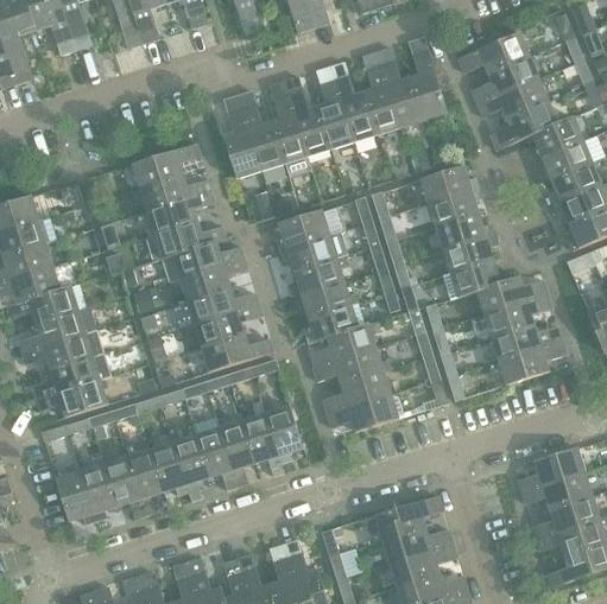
[(0,31),(17,83),(32,78),(18,36),(35,30),(24,0),(0,0),(0,31)]
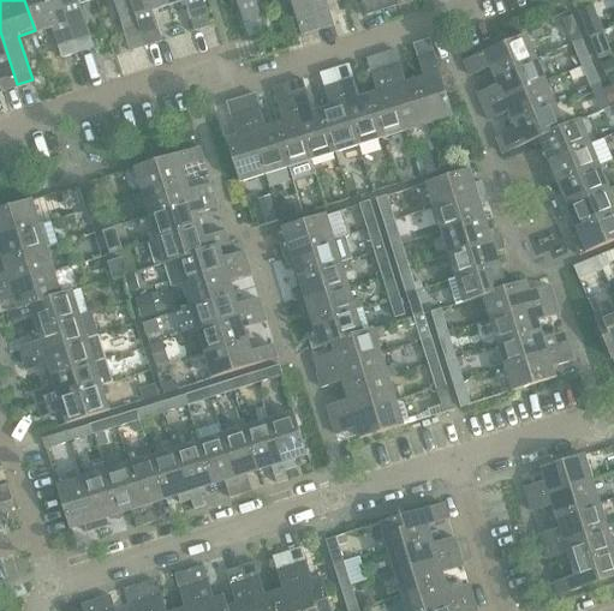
[(60,55),(76,51),(60,0),(24,0),(35,30),(51,25),(60,55)]
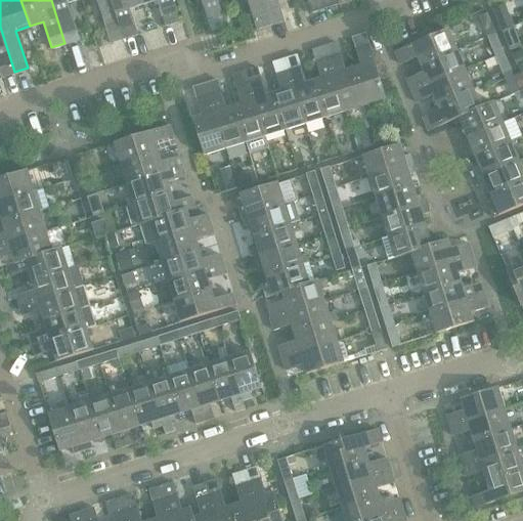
[(51,0),(64,43),(78,38),(67,1),(70,0),(51,0)]
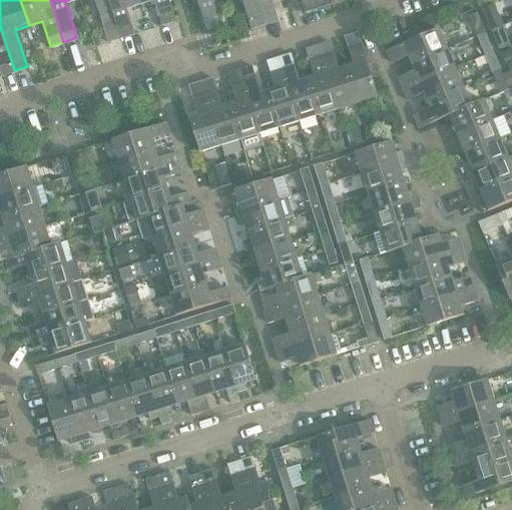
[(94,0),(107,40),(120,36),(109,0),(94,0)]
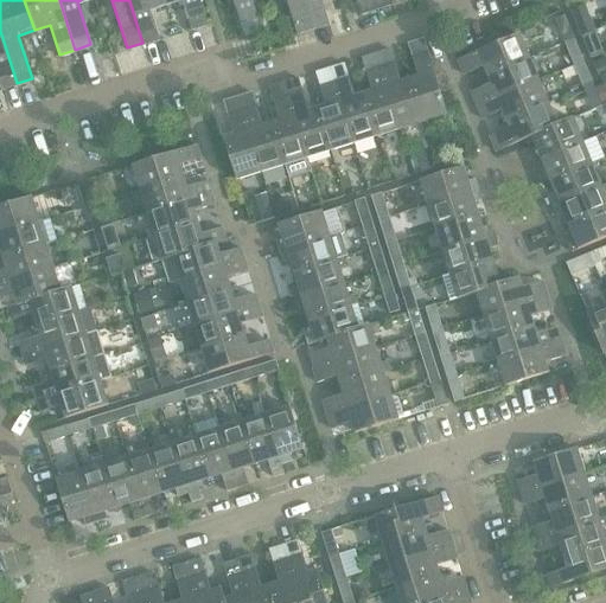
[(165,4),(164,0),(129,0),(142,43),(158,38),(150,8),(165,4)]
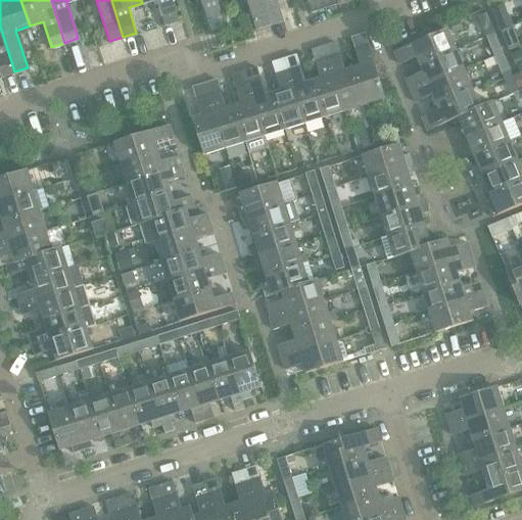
[(178,19),(172,0),(141,0),(142,3),(150,0),(157,0),(164,24),(178,19)]
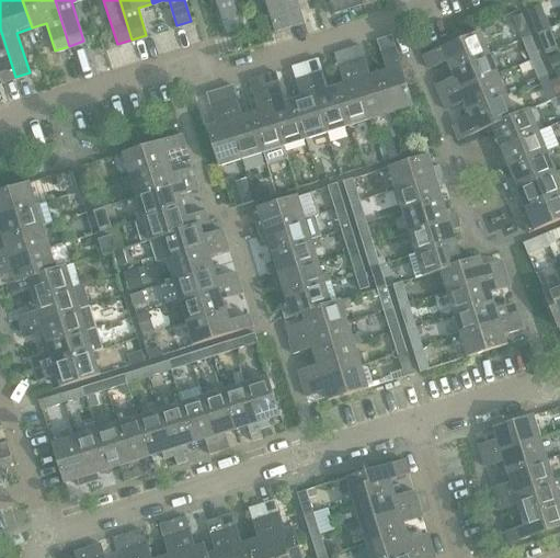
[(216,0),(226,31),(240,26),(231,0),(216,0)]
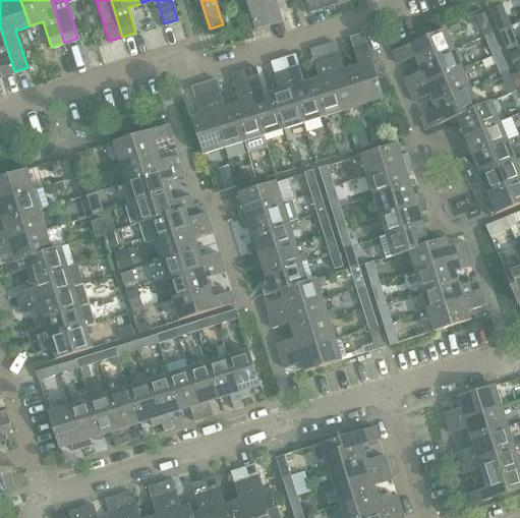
[(245,0),(254,27),(268,23),(261,0),(245,0)]
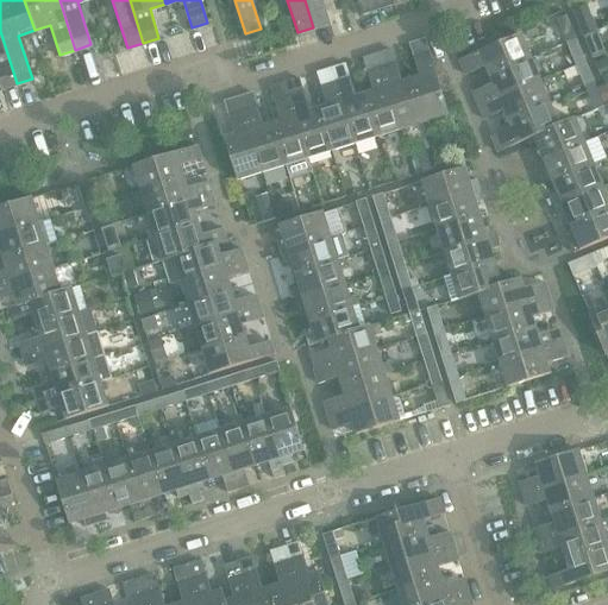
[(305,0),(313,27),(328,23),(321,0),(305,0)]
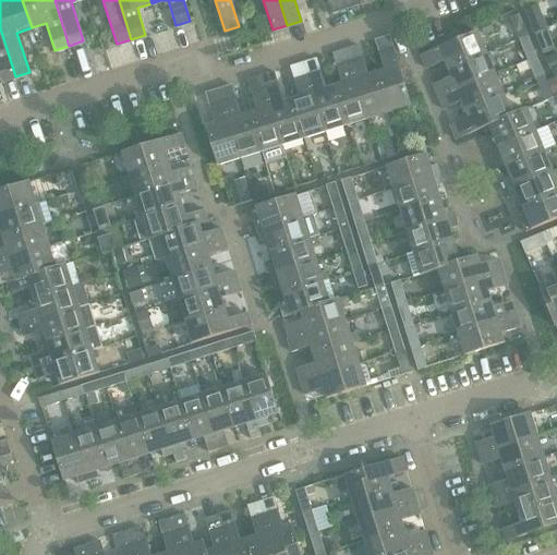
[(327,0),(330,11),(344,7),(342,0),(327,0)]
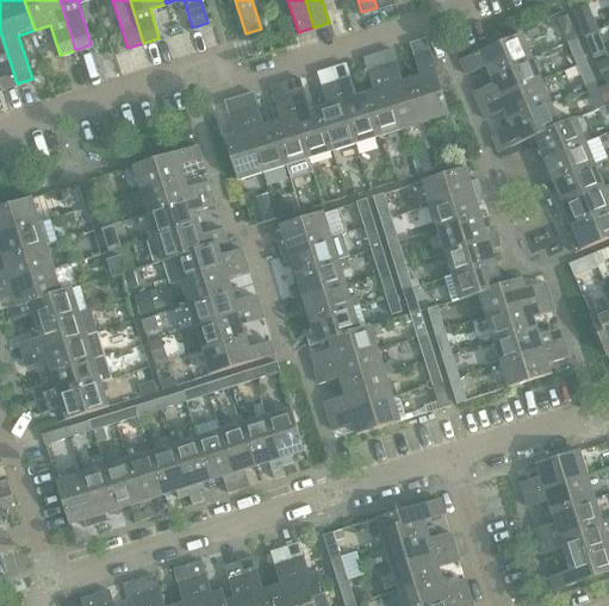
[(586,1),(573,7),(584,33),(597,29),(586,1)]
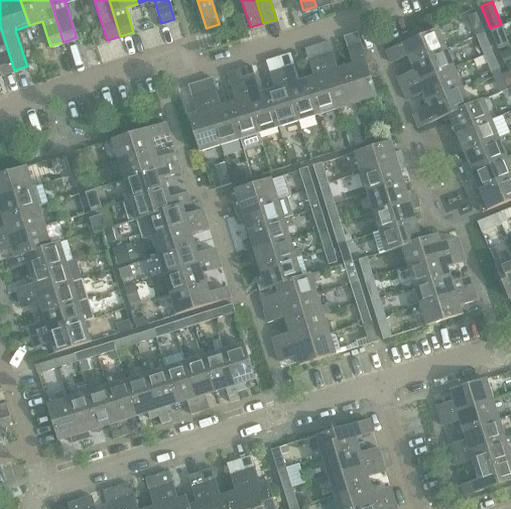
[(467,14),(475,35),(483,32),(475,11),(467,14)]
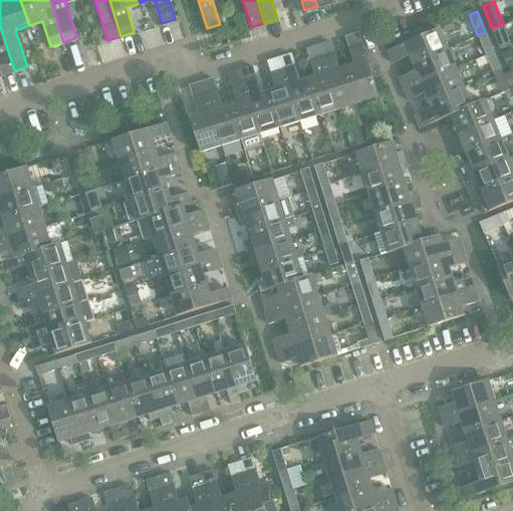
[(449,18),(441,22),(445,31),(453,27),(449,18)]
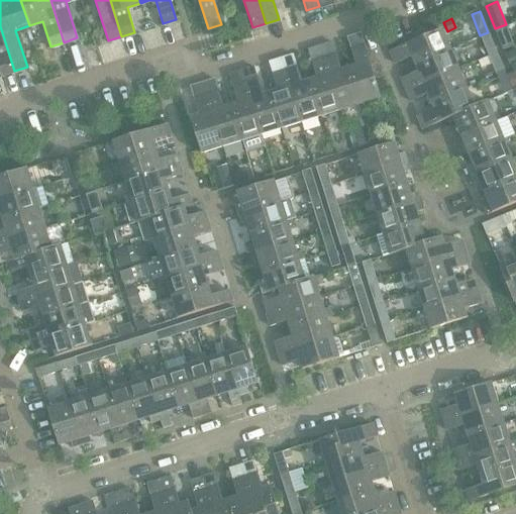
[(506,24),(495,28),(502,46),(513,42),(506,24)]
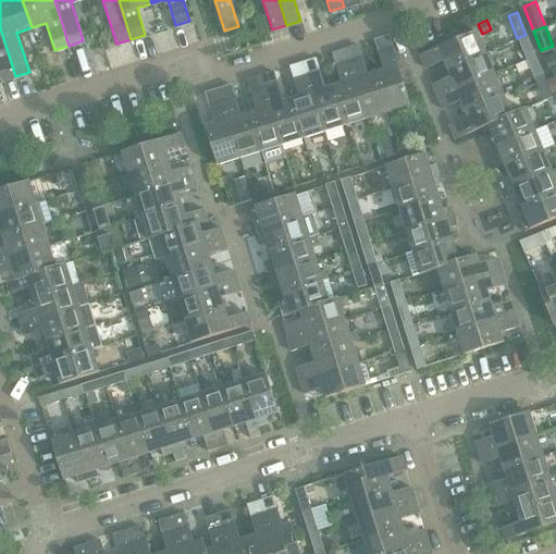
[(0,81),(15,76),(0,28),(0,81)]
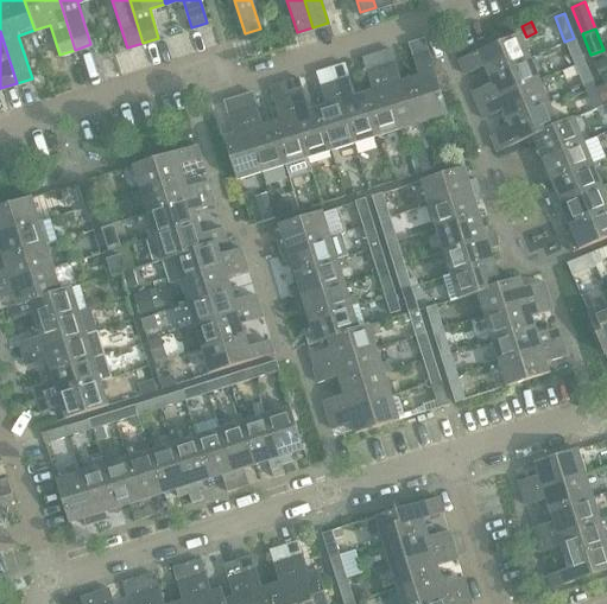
[(485,64),(488,74),(529,56),(519,32),(457,57),(463,72),(485,64)]
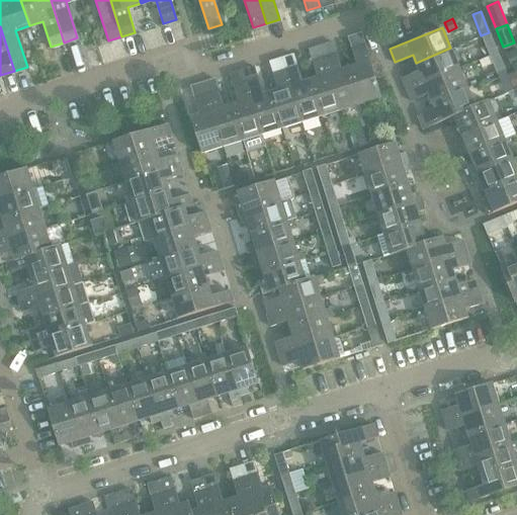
[(356,63),(347,65),(358,102),(380,95),(360,30),(347,34),(356,63)]
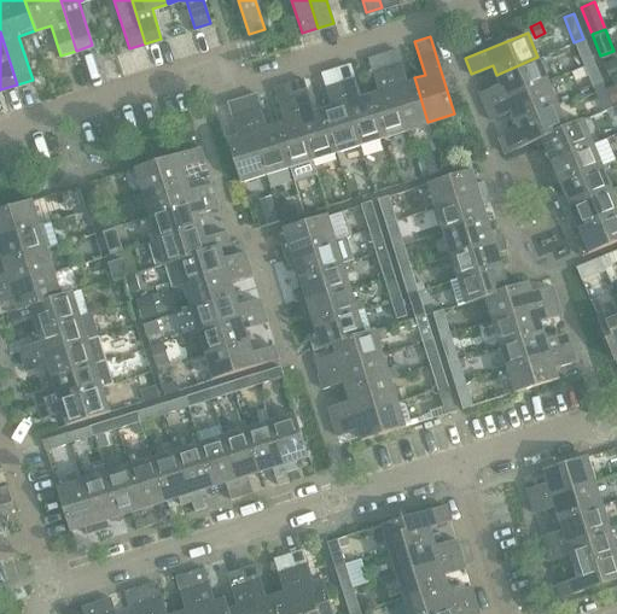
[(574,42),(583,65),(593,62),(583,39),(574,42)]
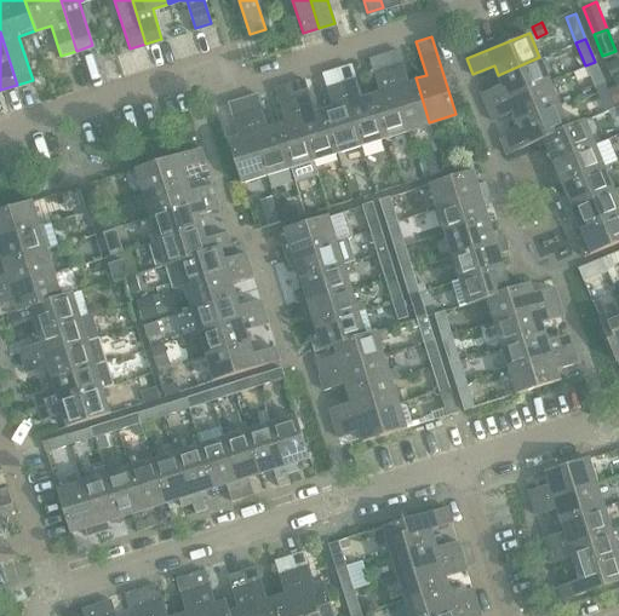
[(397,47),(383,52),(406,130),(429,122),(416,78),(408,80),(397,47)]
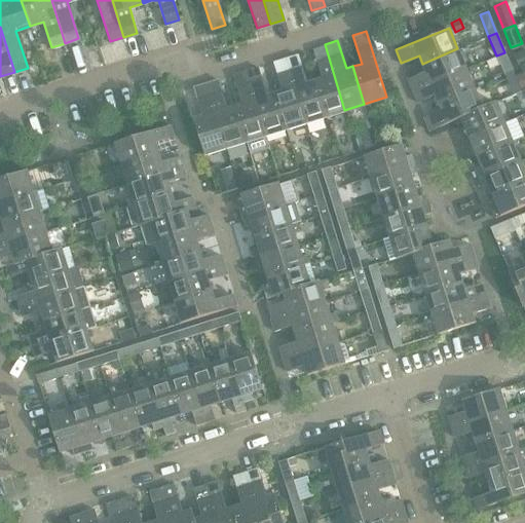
[(321,76),(313,79),(325,116),(344,110),(325,44),(312,48),(321,76)]
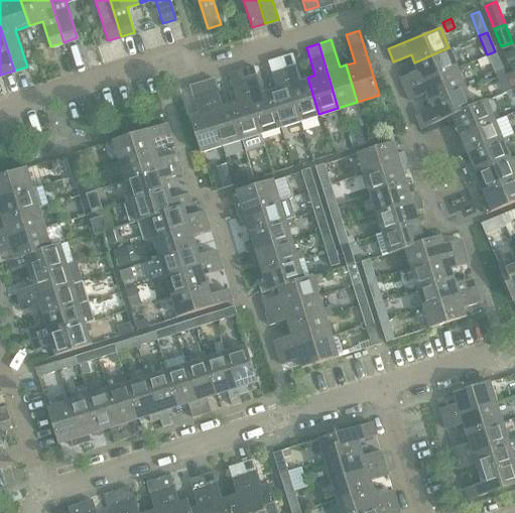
[(399,76),(404,89),(457,68),(448,47),(414,62),(416,69),(399,76)]
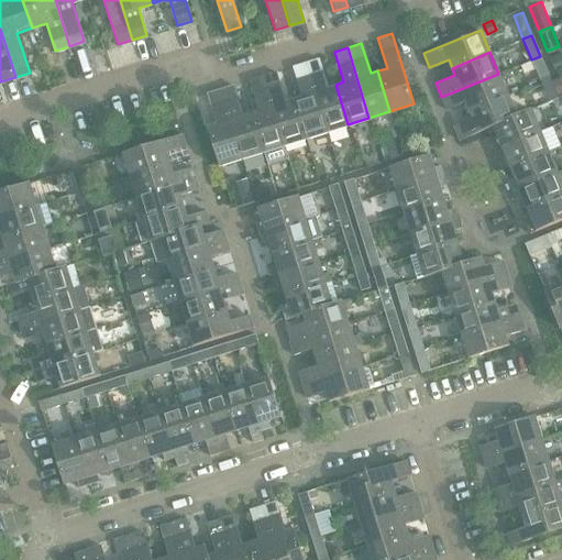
[(561,52),(550,57),(557,74),(561,72),(561,52)]
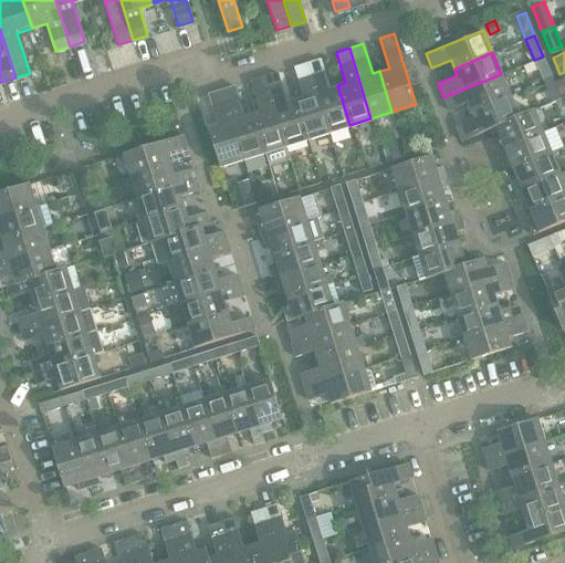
[(320,56),(306,61),(327,132),(349,125),(337,85),(330,87),(320,56)]
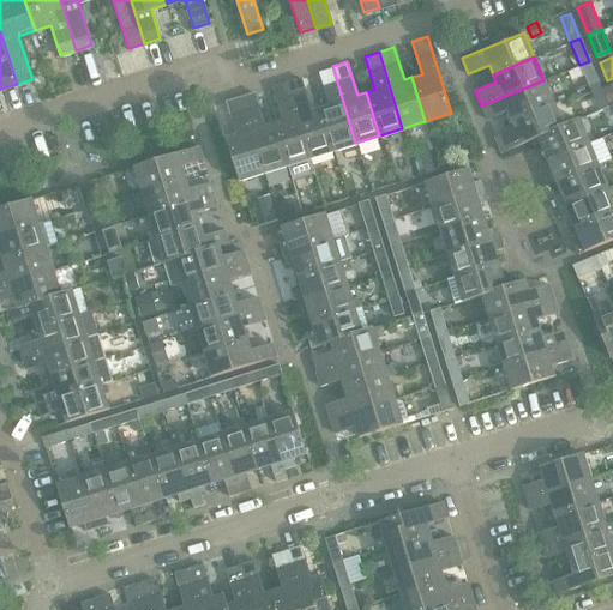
[(580,65),(589,88),(599,84),(589,61),(580,65)]
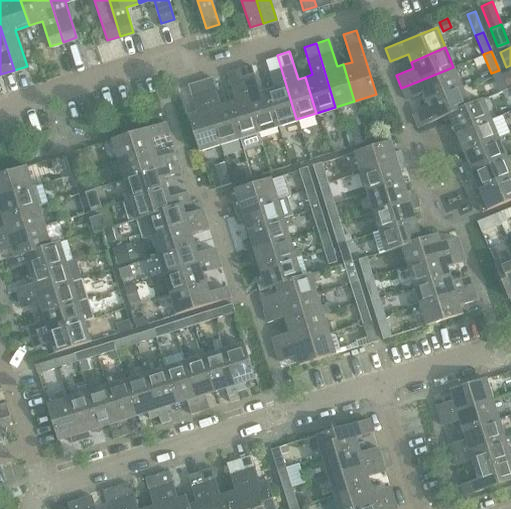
[(274,86),(265,89),(277,125),(296,119),(277,55),(265,59),(274,86)]
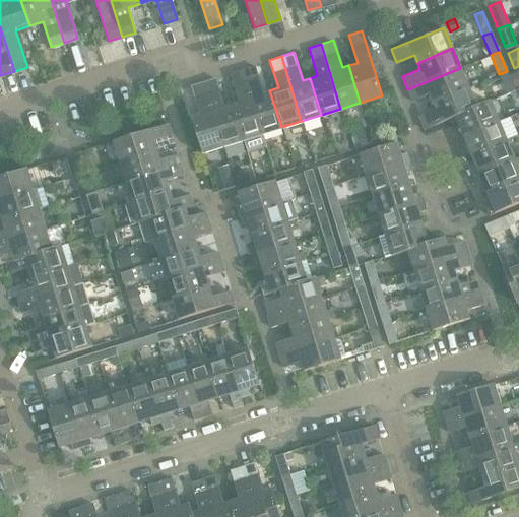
[(254,65),(242,68),(262,133),(281,127),(269,90),(263,92),(254,65)]
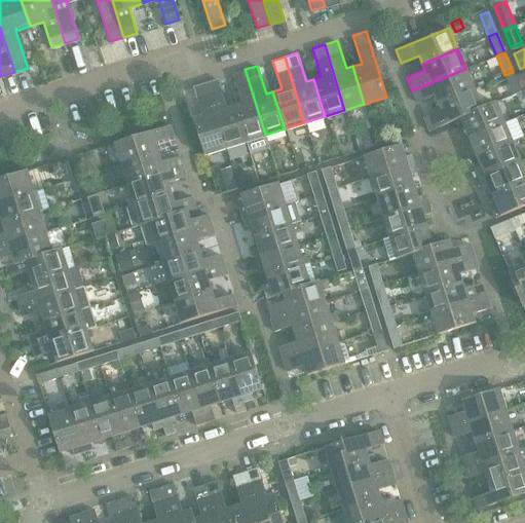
[(240,102),(233,104),(245,141),(248,153),(268,146),(265,135),(245,69),(232,73),(240,102)]
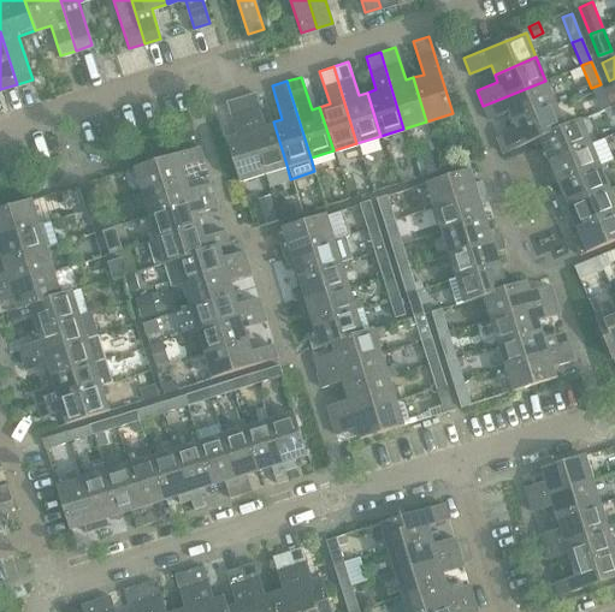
[(509,111),(514,120),(555,104),(545,81),(483,106),(489,119),(509,111)]
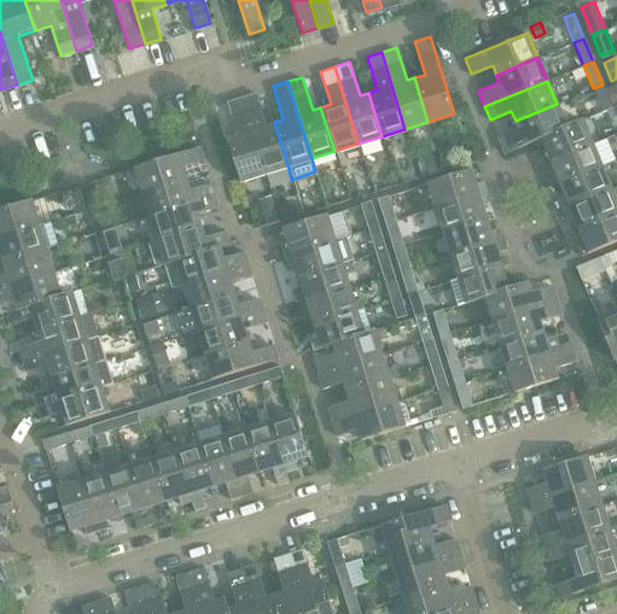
[(616,95),(612,83),(604,87),(605,88),(611,105),(616,101),(616,95)]
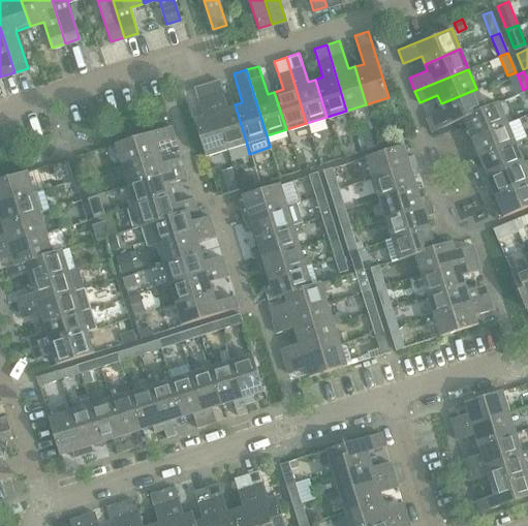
[(517,74),(516,72),(507,75),(515,93),(523,90),(518,75),(517,74)]
